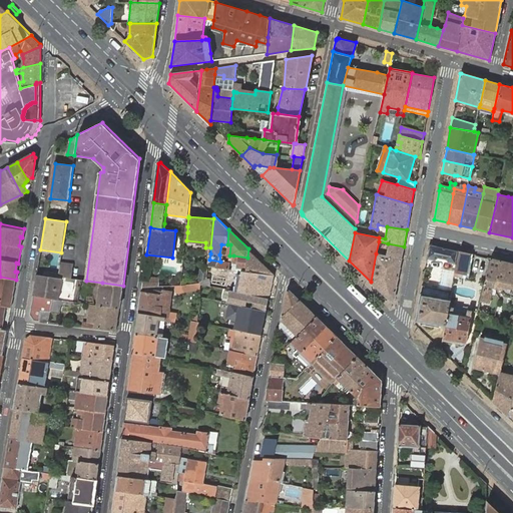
[(376,253),(371,282),(390,301),(394,300),(404,246),(388,243),(386,255),(376,253)]
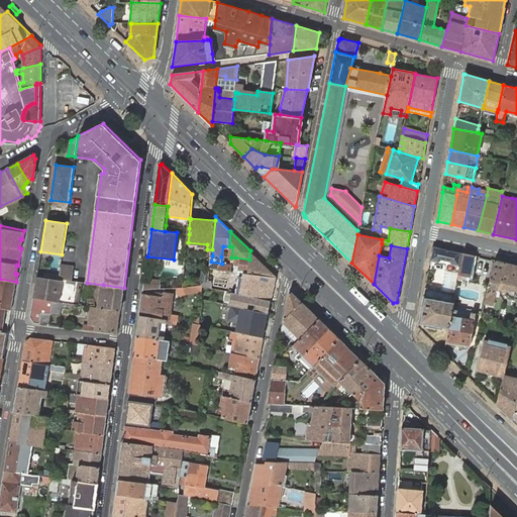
[(459,267),(462,252),(432,245),(430,261),(438,263),(442,261),(450,262),(452,265),(459,267)]
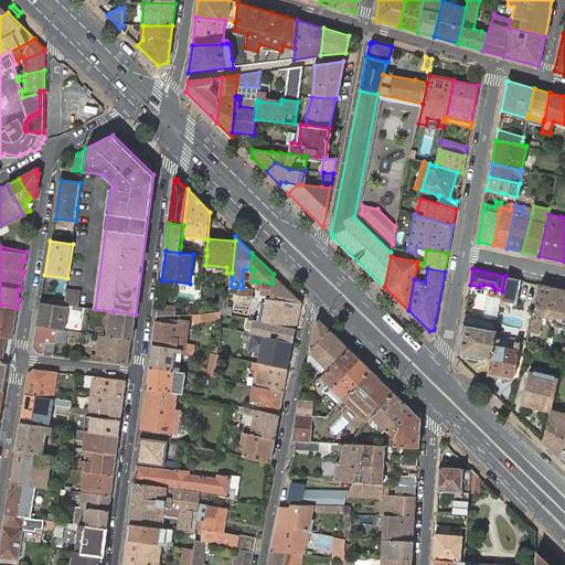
[(302,302),(274,274),(273,284),(257,281),(256,289),(263,290),(263,294),(272,295),(272,299),(302,302)]
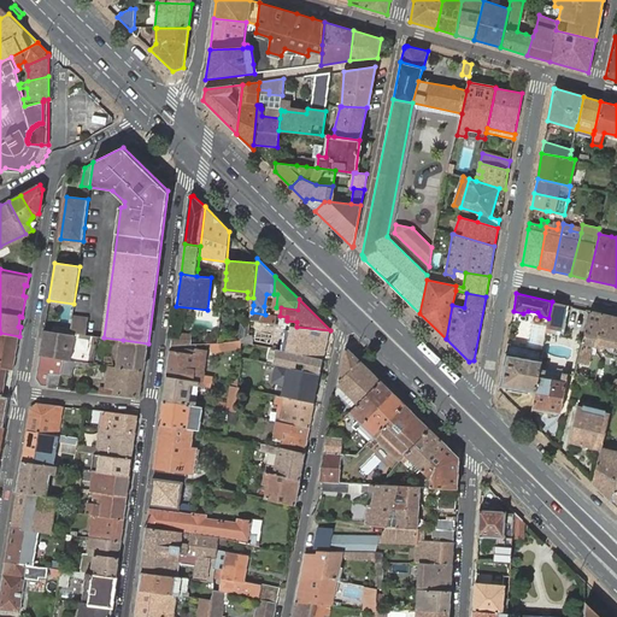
[(569,306),(552,301),(548,318),(548,321),(546,333),(563,335),(568,313),(569,306)]
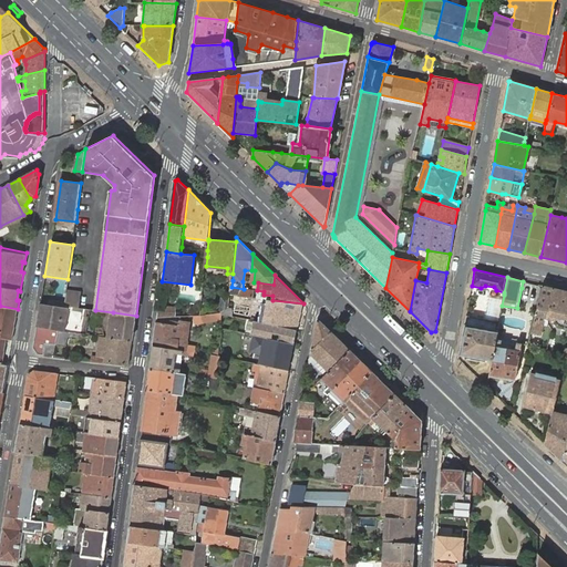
[(529,290),(532,282),(523,281),(522,288),(529,290)]
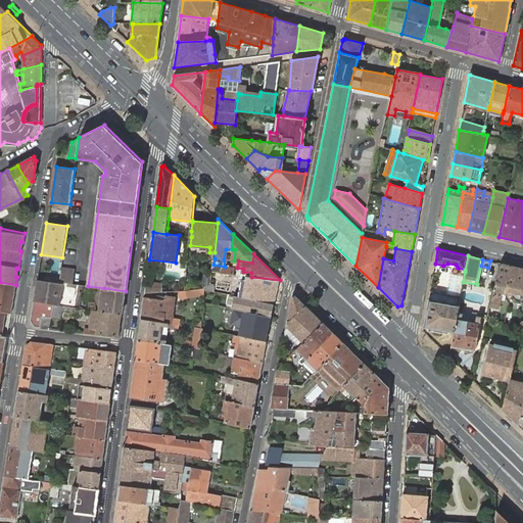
[(512,266),(501,264),(493,293),(490,306),(495,307),(500,304),(502,298),(503,295),(506,296),(512,266)]
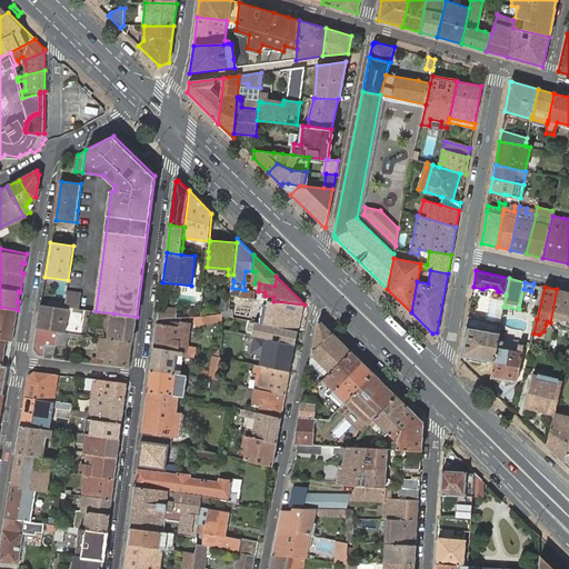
[(66,289),(62,302),(78,306),(81,292),(66,289)]
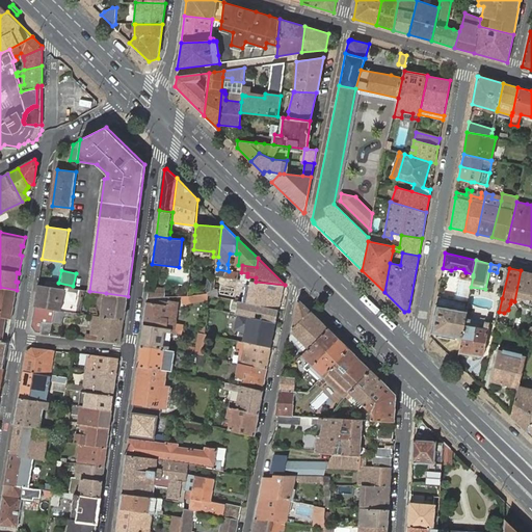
[(531,272),(521,270),(514,301),(523,303),(523,304),(524,308),(531,309),(531,272)]
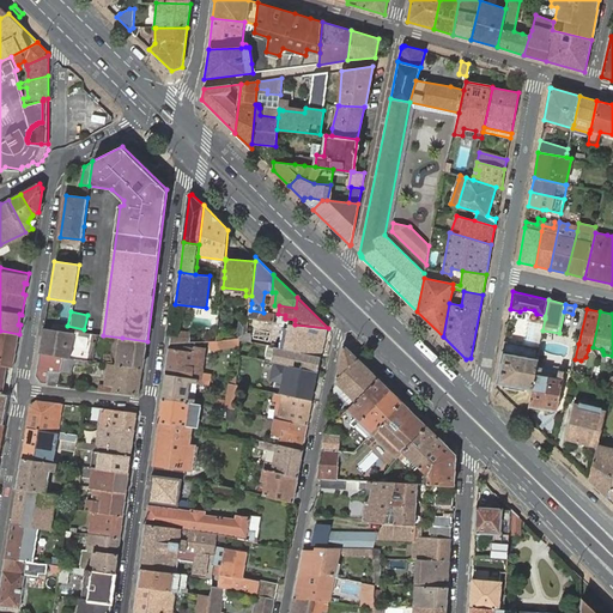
[(240,337),(248,337),(249,323),(240,323),(240,337)]
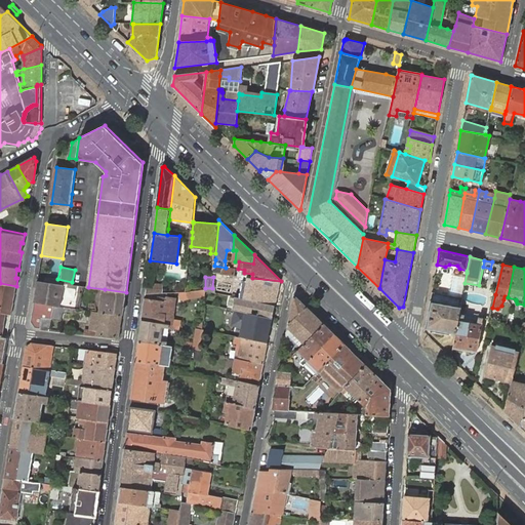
[(276,305),(281,281),(252,278),(248,277),(244,298),(276,305)]
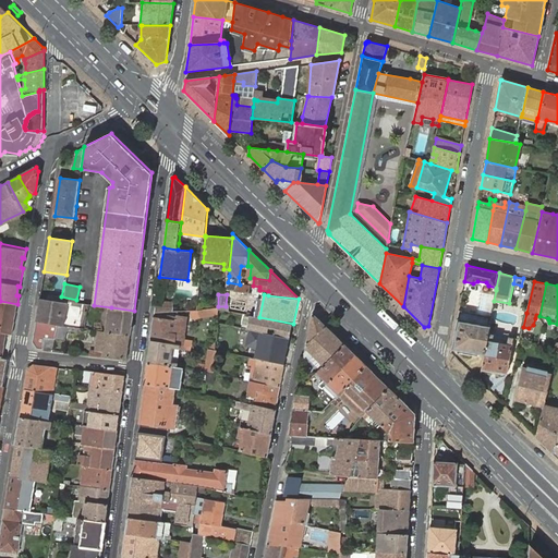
[(68,303),(39,299),(33,341),(37,348),(44,349),(46,338),(46,336),(57,337),(59,326),(63,327),(68,303)]
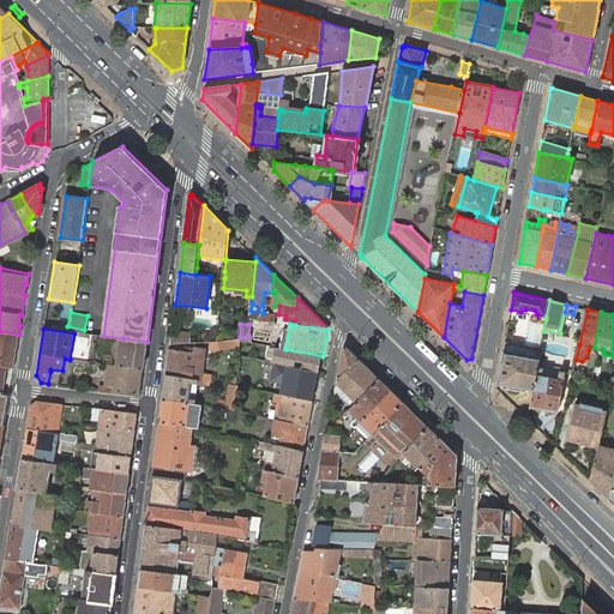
[(19,335),(0,331),(0,360),(14,363),(19,335)]
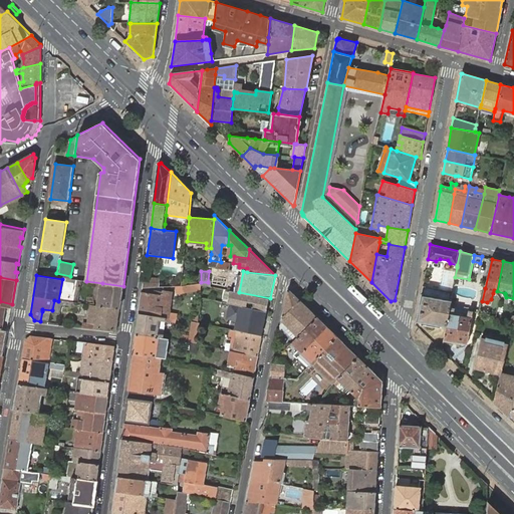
[(143,288),(158,287),(159,280),(144,278),(143,288)]
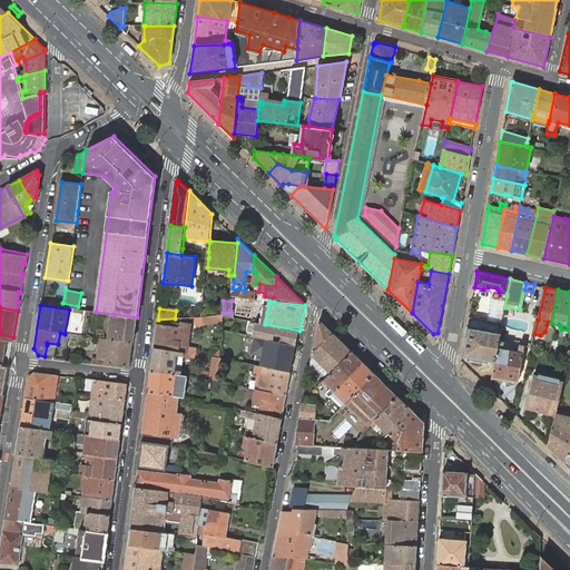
[(134,342),(137,317),(114,314),(109,338),(134,342)]
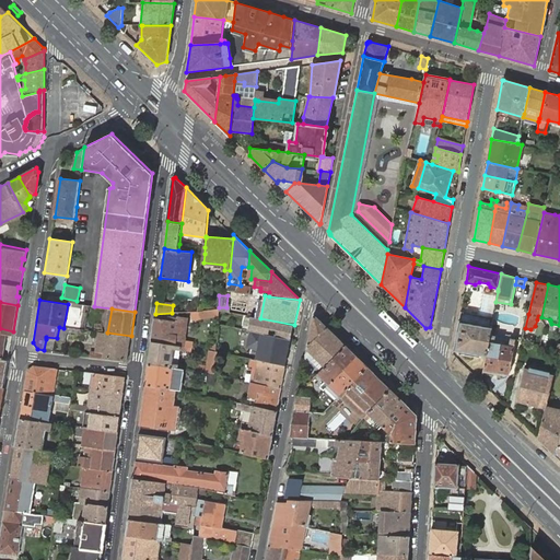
[(216,308),(199,310),(200,317),(217,316),(216,308)]
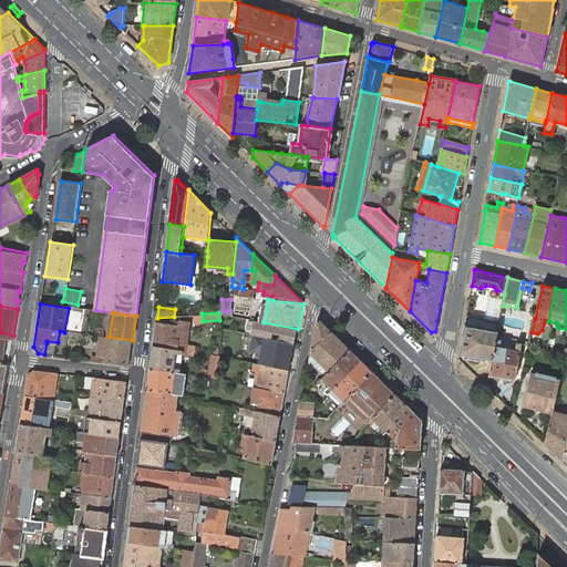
[(184,351),(186,351),(191,322),(174,320),(174,317),(157,318),(154,346),(184,351)]
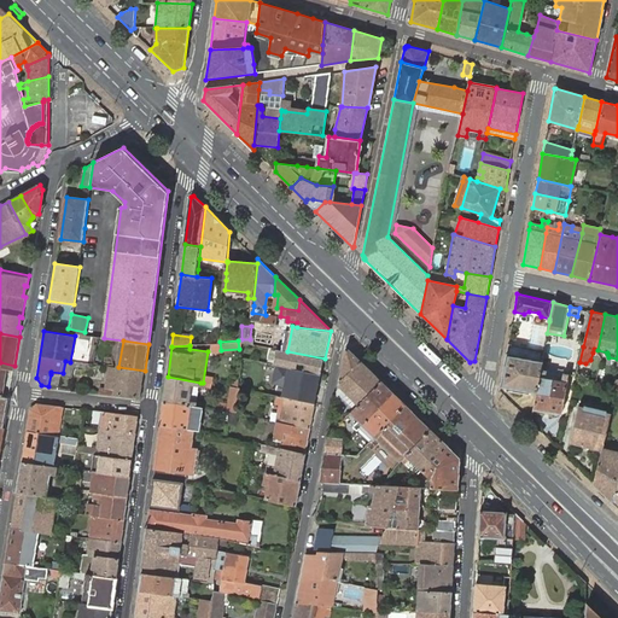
[(508,345),(501,386),(514,390),(524,391),(537,394),(542,363),(544,351),(538,350),(535,353),(534,356),(517,354),(517,349),(513,345),(508,345)]
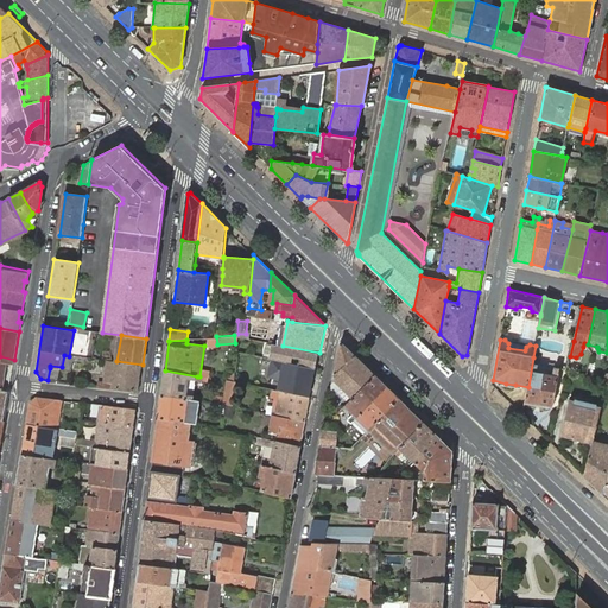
[(530,344),(505,340),(508,343),(508,348),(525,350),(526,347),(530,344)]
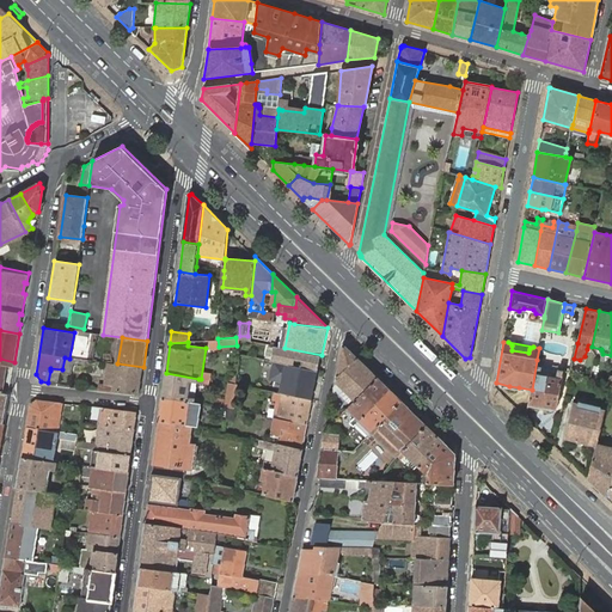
[(378,377),(343,343),(342,344),(335,380),(355,401),(378,377)]
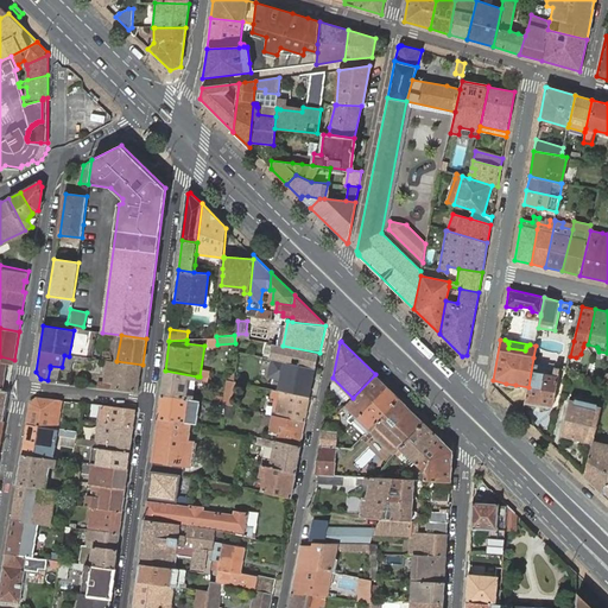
[(315,369),(320,353),(283,346),(273,343),(270,359),(282,361),(315,369)]
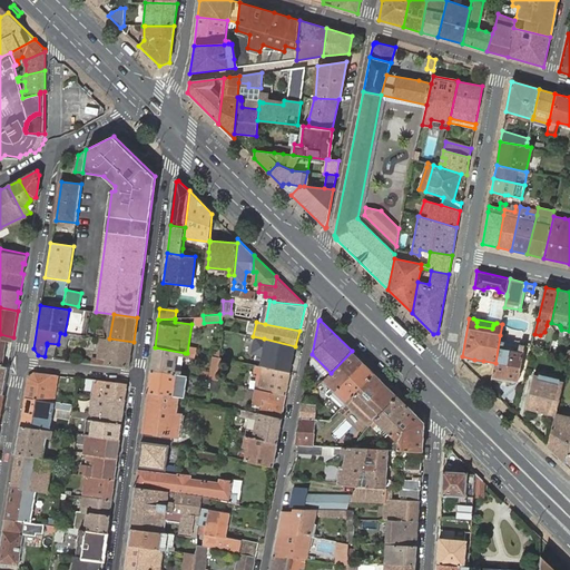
[(554,333),(569,335),(569,331),(561,330),(560,326),(560,325),(551,323),(550,325),(557,327),(554,333)]
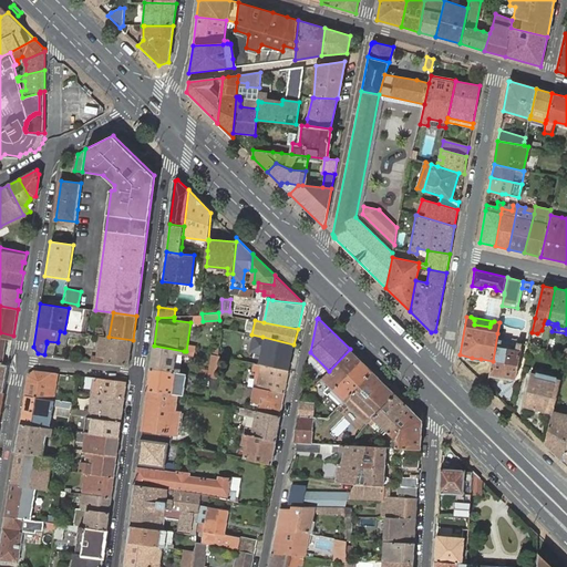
[(58,344),(58,346),(66,347),(69,336),(69,332),(64,332),(60,331),(58,342),(58,344)]
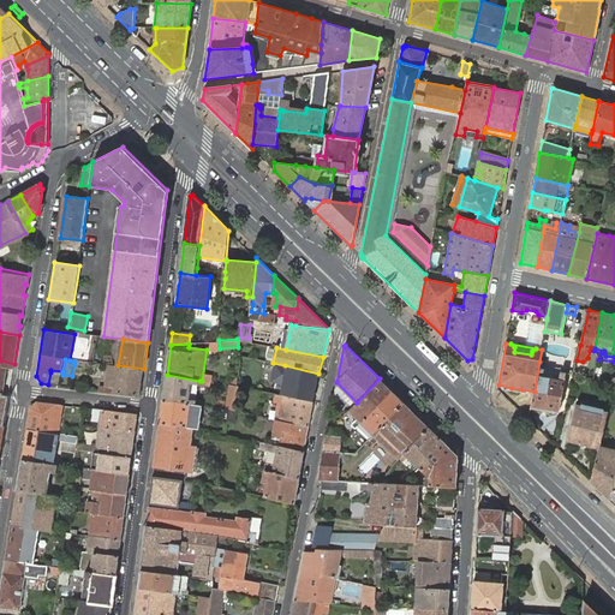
[(15,364),(0,360),(0,393),(4,394),(6,371),(13,371),(15,364)]
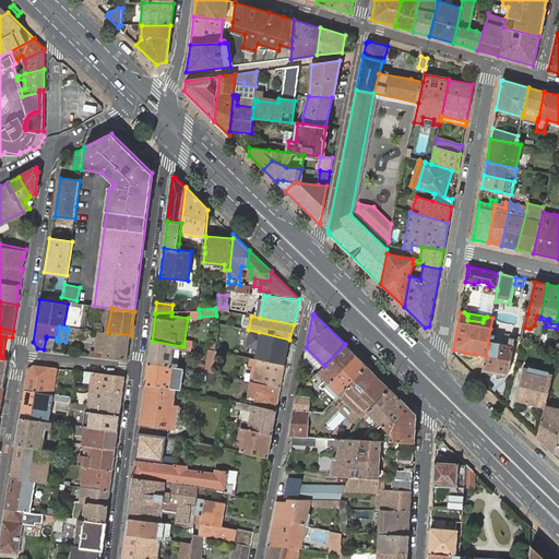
[(486,356),(483,370),(489,371),(500,373),(508,375),(515,339),(509,339),(508,345),(494,342),(495,335),(496,330),(490,329),(486,356)]
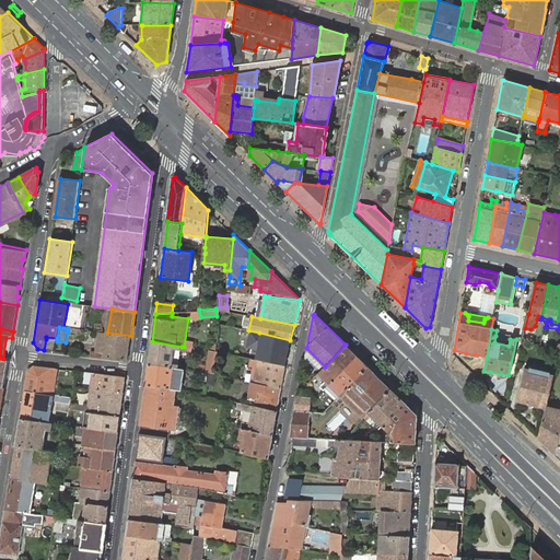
[(290,340),(259,333),(248,330),(245,348),(256,350),(254,359),(284,365),(290,340)]
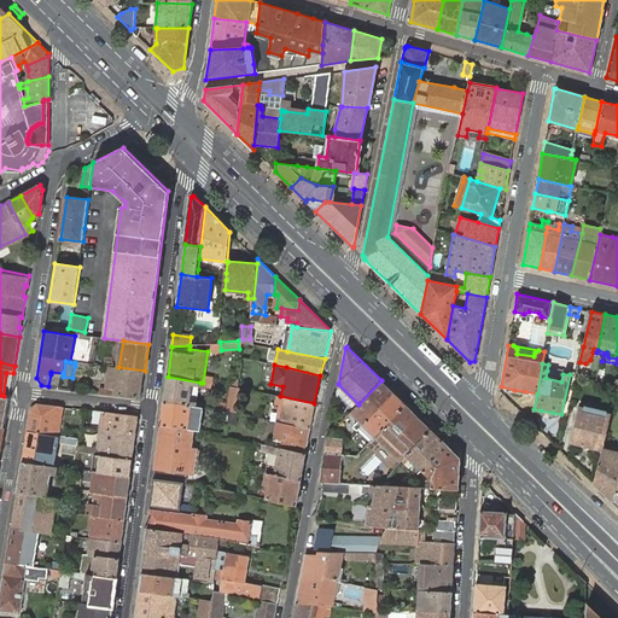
[(141,397),(145,371),(118,367),(116,389),(110,389),(101,388),(101,392),(141,397)]
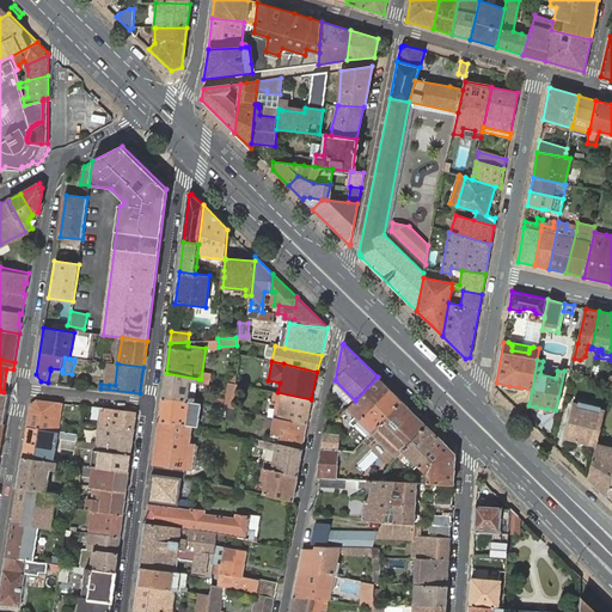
[(556,378),(557,371),(542,367),(540,374),(556,378)]
